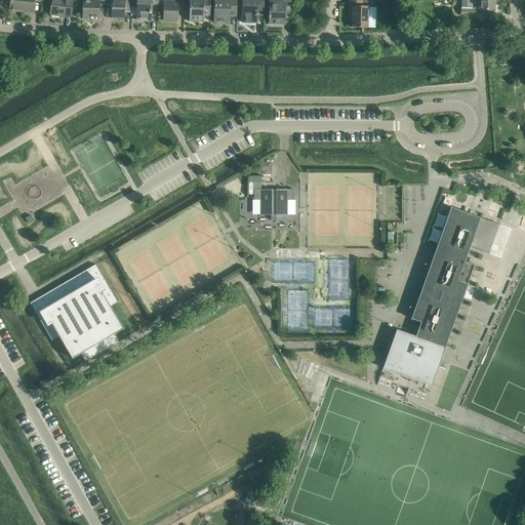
[(42,2),(42,0),(10,0),(9,10),(33,12),(34,1),(42,2)]
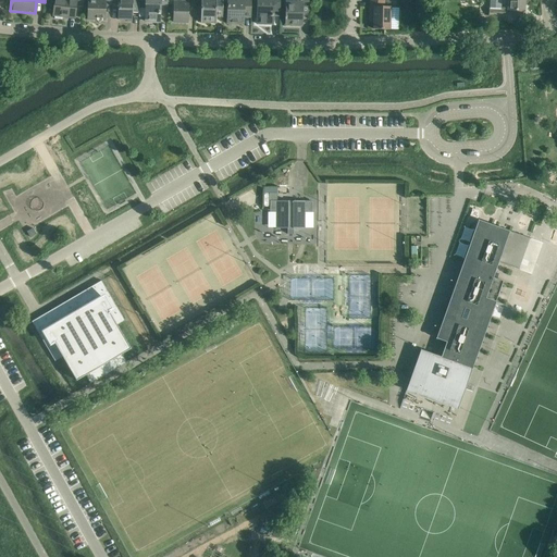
[(83,7),(83,0),(53,0),(52,15),(54,16),(54,19),(62,20),(62,16),(75,19),(76,7),(83,7)]
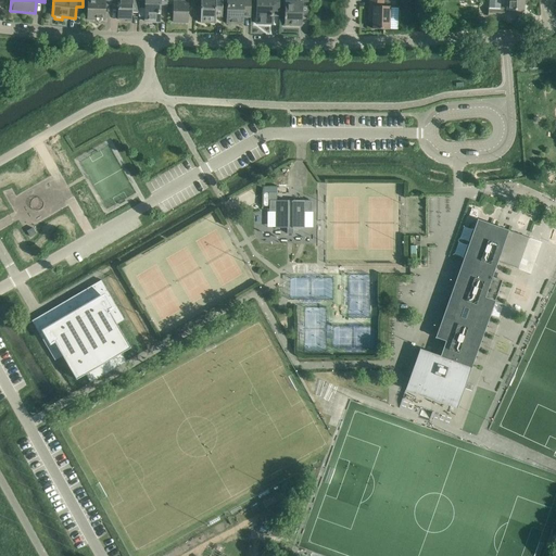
[(87,0),(87,19),(87,20),(97,20),(99,23),(102,21),(104,21),(104,4),(111,4),(111,0),(87,0)]
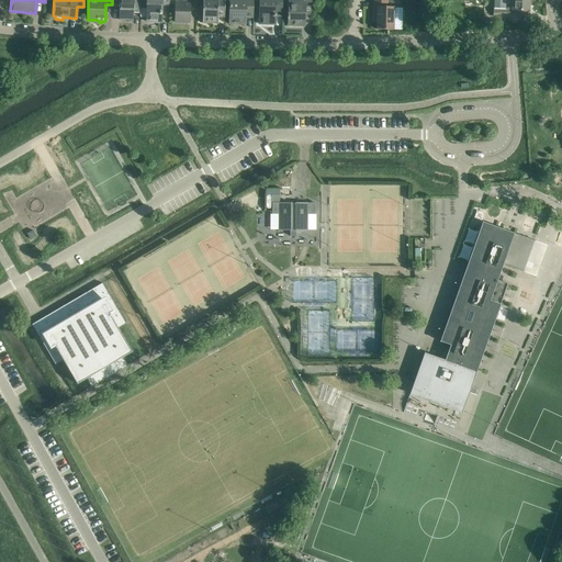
[(139,13),(139,0),(119,0),(119,20),(127,20),(127,21),(133,22),(133,12),(139,13)]
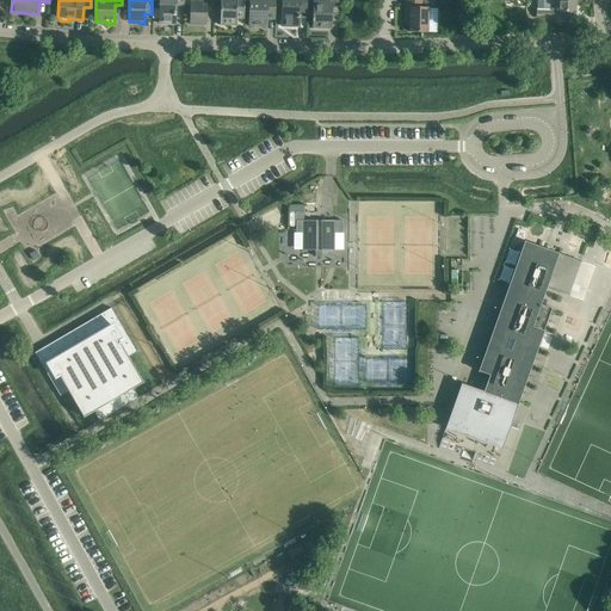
[(183,6),(183,0),(159,0),(158,5),(160,5),(159,20),(160,20),(166,23),(166,24),(176,24),(176,12),(172,11),(174,6),(176,6),(183,6)]
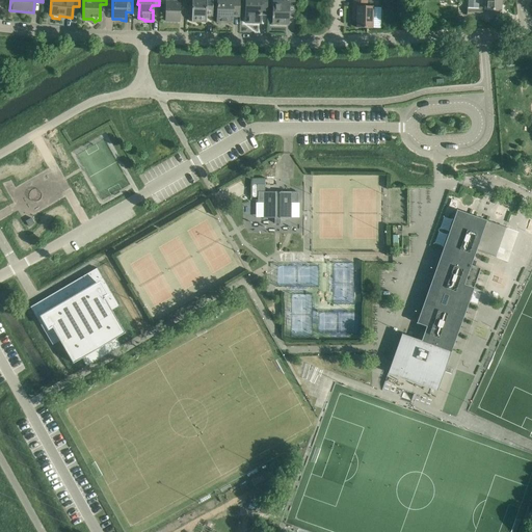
[(186,7),(185,0),(173,0),(173,2),(166,2),(165,21),(179,22),(180,7),(186,7)]
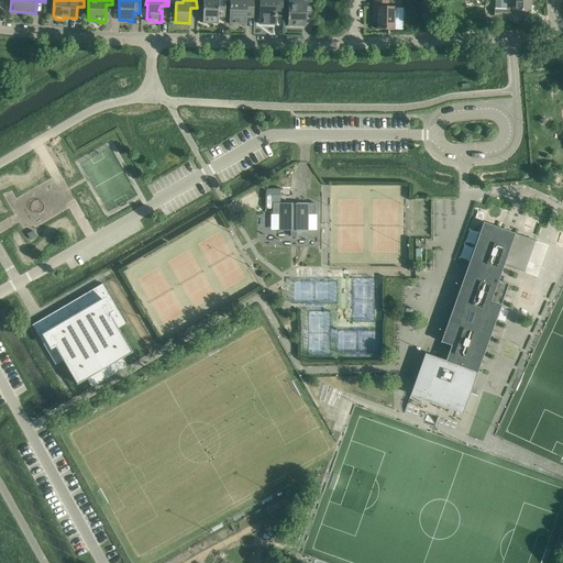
[(224,18),(224,0),(202,0),(202,23),(218,23),(218,17),(224,18)]
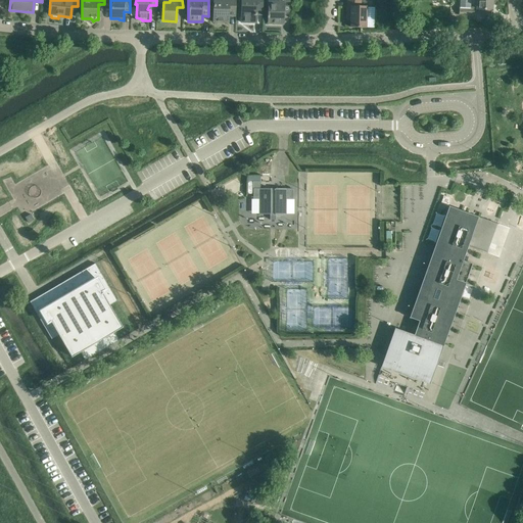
[(235,16),(235,0),(214,0),(214,22),(229,22),(229,16),(235,16)]
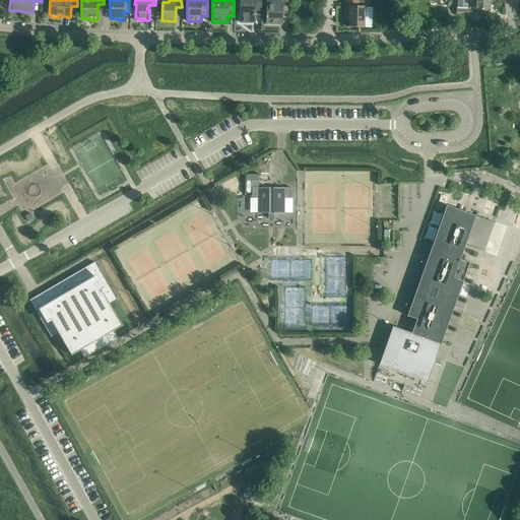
[(261,14),(261,0),(240,0),(240,22),(255,23),(255,14),(261,14)]
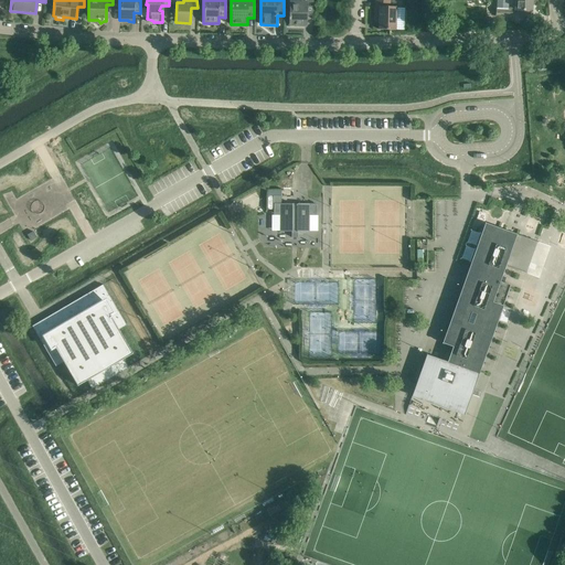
[(313,7),(312,0),(300,0),(300,2),(290,1),(289,17),(288,17),(288,20),(289,20),(289,25),(306,25),(307,7),(313,7)]
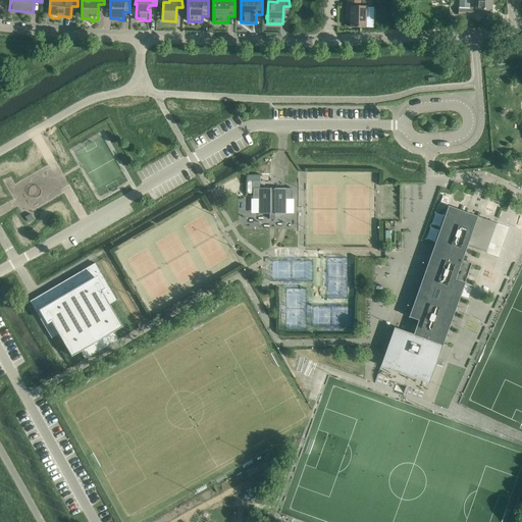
[(346,0),(346,20),(351,21),(350,28),(365,28),(366,7),(367,7),(367,0),(346,0)]
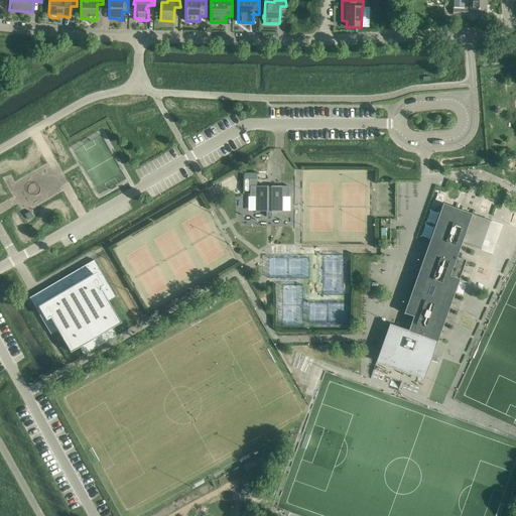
[(453,14),(467,15),(467,9),(485,10),(485,0),(455,0),(455,8),(453,8),(453,14)]
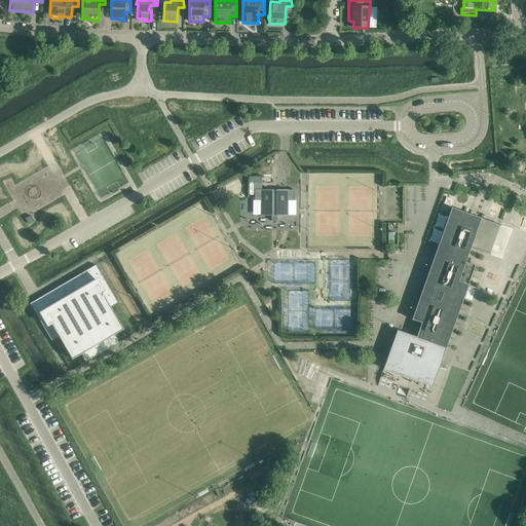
[(254,185),(254,189),(255,189),(255,200),(261,200),(261,216),(271,216),(271,221),(276,221),(276,216),(287,216),(287,215),(288,200),(294,200),(294,190),(261,189),(261,185),(261,182),(254,182),(254,185)]
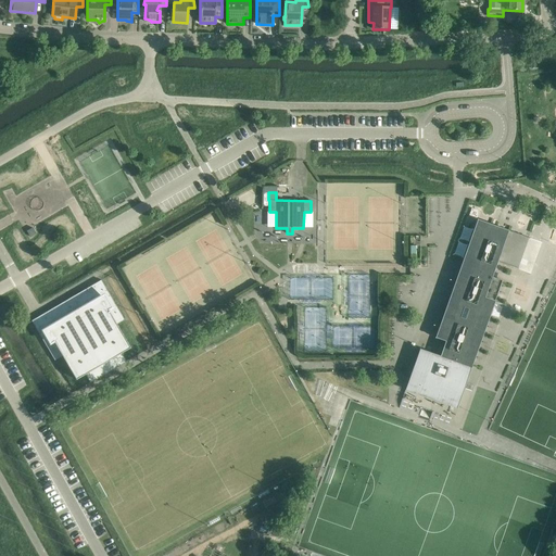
[(424,196),(405,196),(405,225),(417,225),(417,213),(424,213),(424,196)]
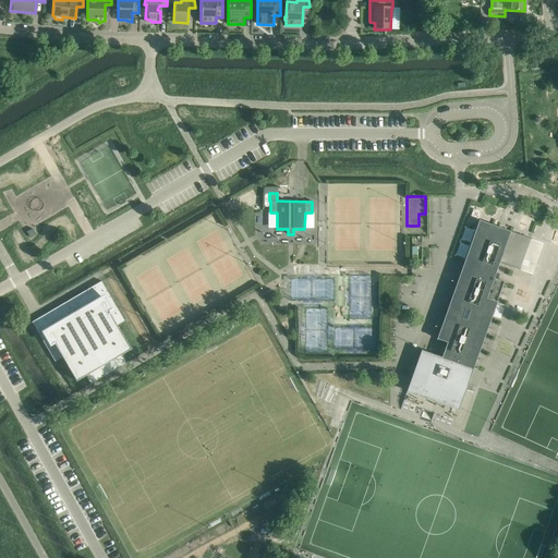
[(532,275),(544,243),(478,220),(436,339),(445,341),(447,343),(441,358),(421,350),(408,387),(428,395),(420,417),(432,422),(439,398),(460,405),(465,389),(474,392),(475,387),(468,384),(504,281),(502,281),(494,278),(499,263),(532,275)]
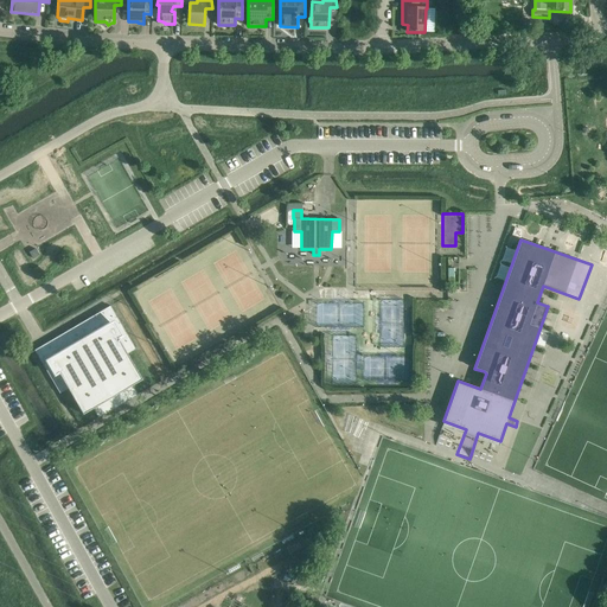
[(93,409),(98,419),(138,395),(133,387),(142,381),(127,355),(135,350),(110,306),(34,350),(59,394),(68,389),(83,415),(93,409)]
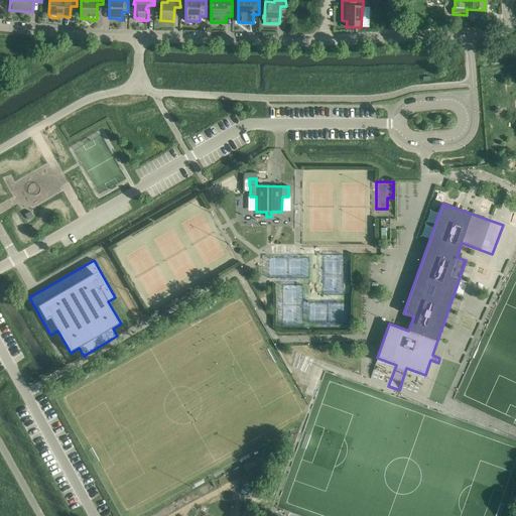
[(71,264),(38,282),(41,287),(74,270),(71,264)]
